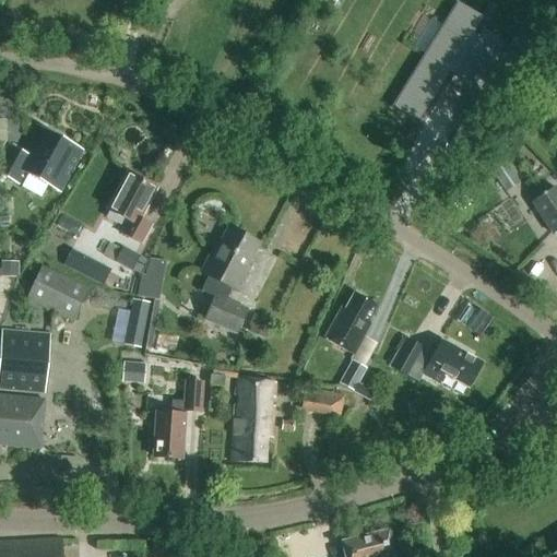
[(448,68),(453,71),(448,78),(473,93),(507,38),(483,23),(477,31),(473,27),(483,12),(462,0),(453,0),(390,103),(416,119),(448,68)]
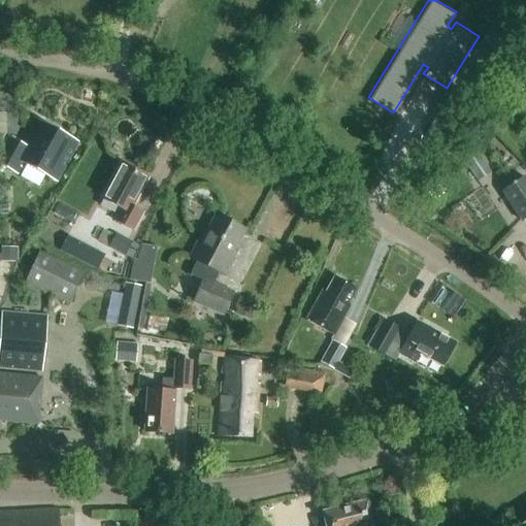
[(0,129),(11,130),(11,110),(0,109),(0,129)]
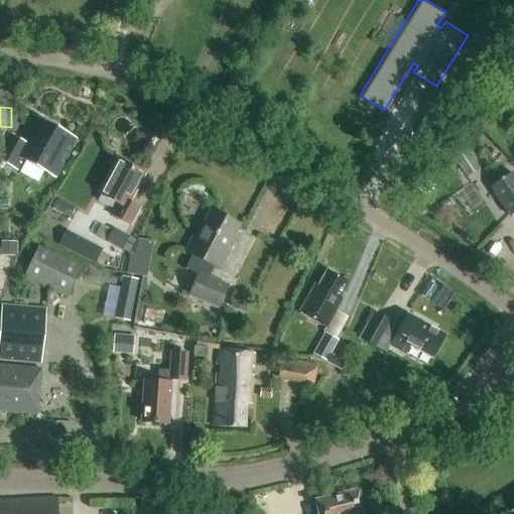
[(24,141),(8,132),(0,147),(0,158),(1,159),(1,164),(10,165),(10,164),(17,168),(22,158),(55,175),(77,137),(38,116),(24,141)]
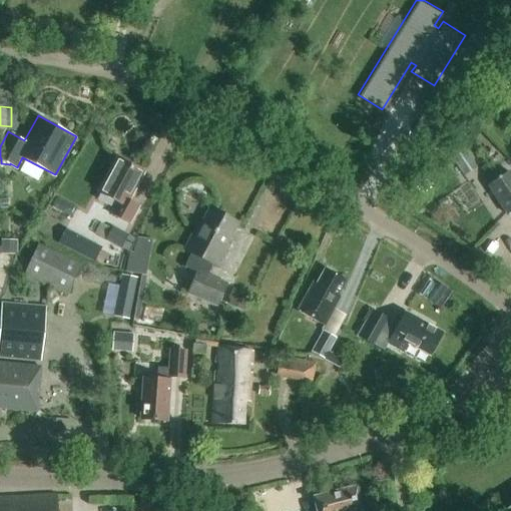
[(477,165),(464,144),(451,153),(464,173),(477,165)]
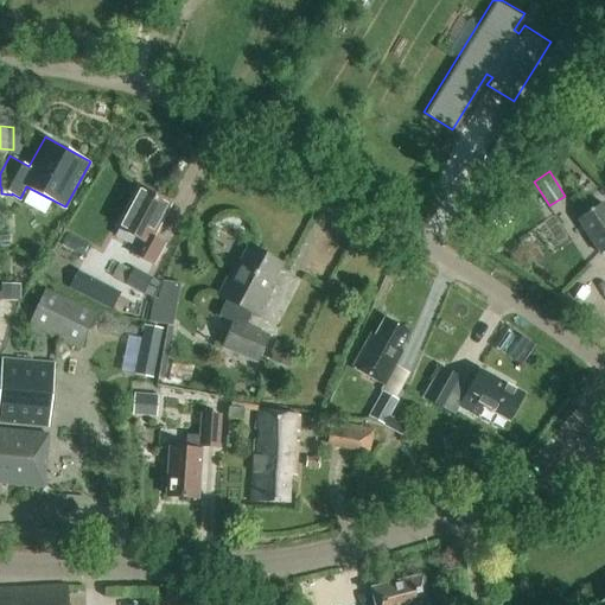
[(172,203),(140,186),(119,227),(140,239),(133,252),(154,263),(165,242),(154,237),(172,203)]
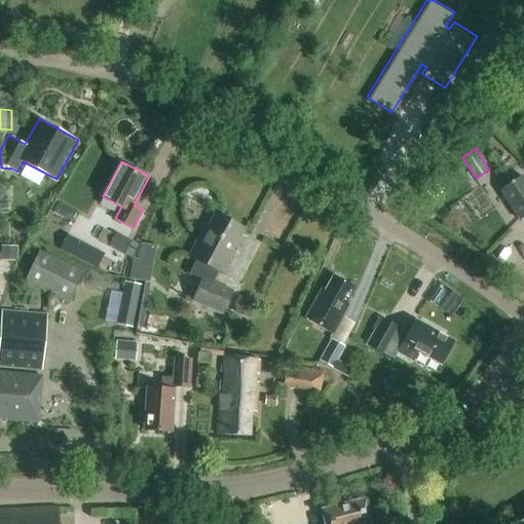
[(523,176),(501,190),(520,219),(523,217),(523,176)]
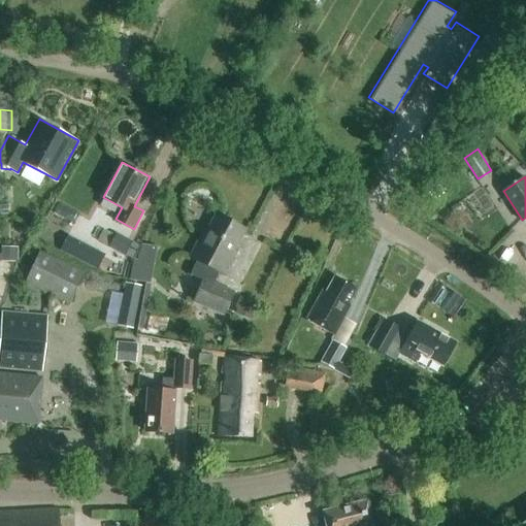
[(215,280),(219,270),(226,274),(235,258),(232,256),(247,228),(217,212),(207,229),(205,228),(191,256),(196,259),(192,270),(205,276),(196,299),(227,311),(236,289),(215,280)]
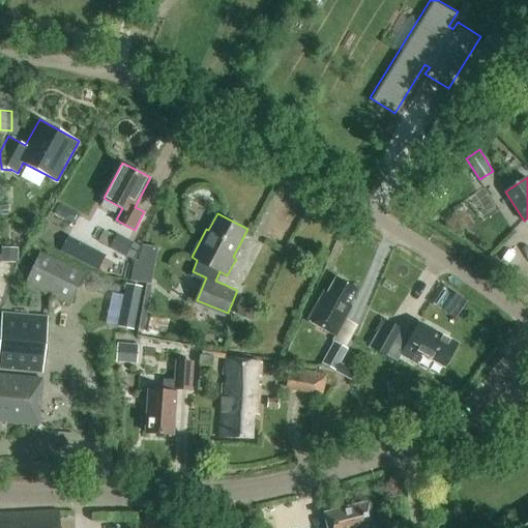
[(110,247),(127,256),(134,242),(117,233),(110,247)]
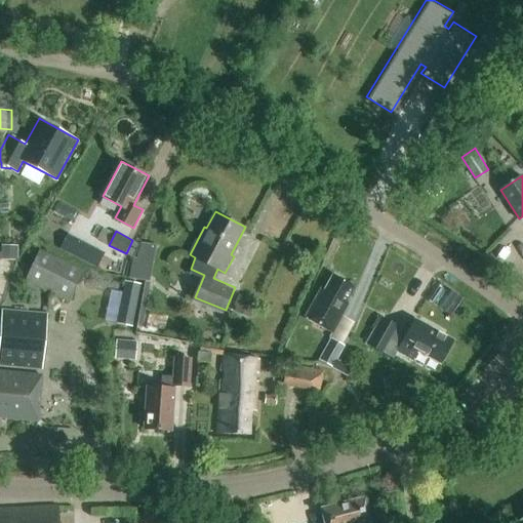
[(135,274),(155,277),(162,241),(143,238),(135,274)]
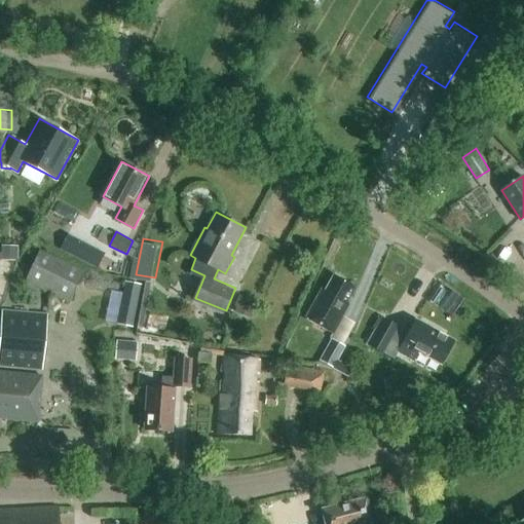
[(70,302),(85,270),(39,250),(25,282),(70,302)]
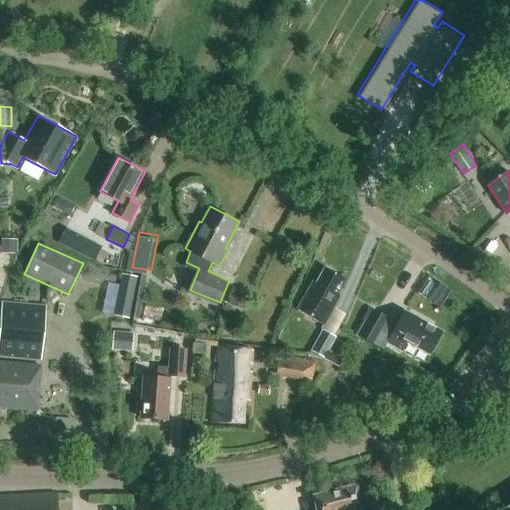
[(346,278),(324,267),(316,282),(313,280),(298,308),(325,323),(340,295),(338,294),(346,278)]
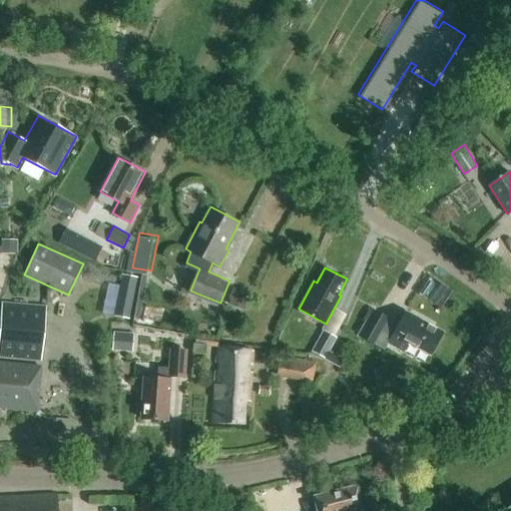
[(137,293),(140,277),(122,274),(114,315),(129,318),(135,292),(137,293)]
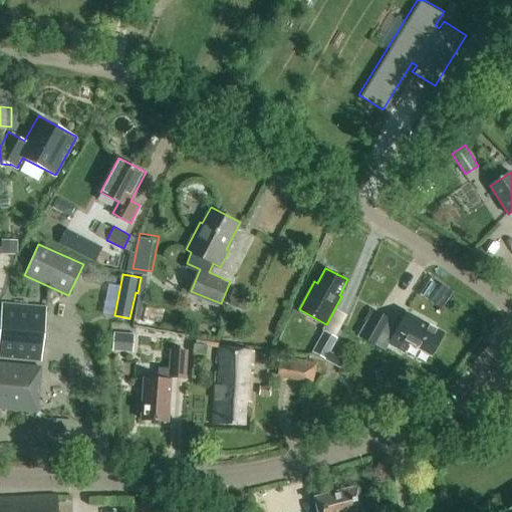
[(226,302),(243,308),(249,293),(232,286),(226,302)]
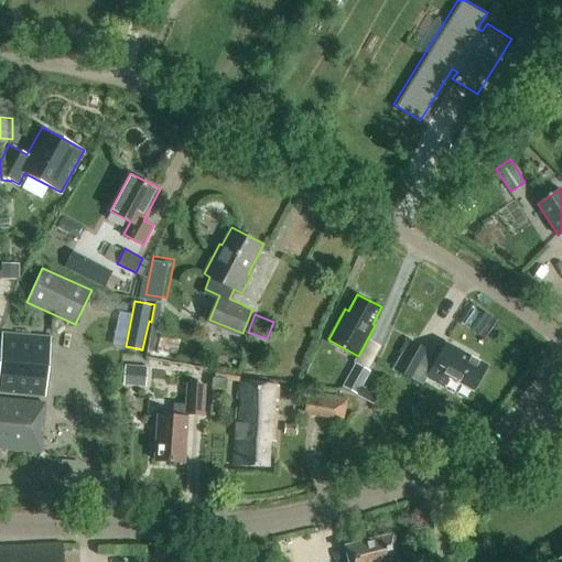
[(0,391),(45,395),(51,335),(2,332),(0,358),(0,391)]
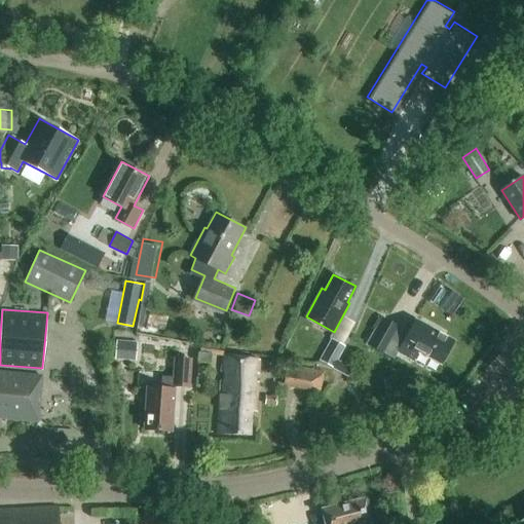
[(443,364),(454,341),(416,320),(408,334),(400,330),(401,328),(381,317),(367,343),(396,359),(400,351),(414,359),(419,350),(443,364)]
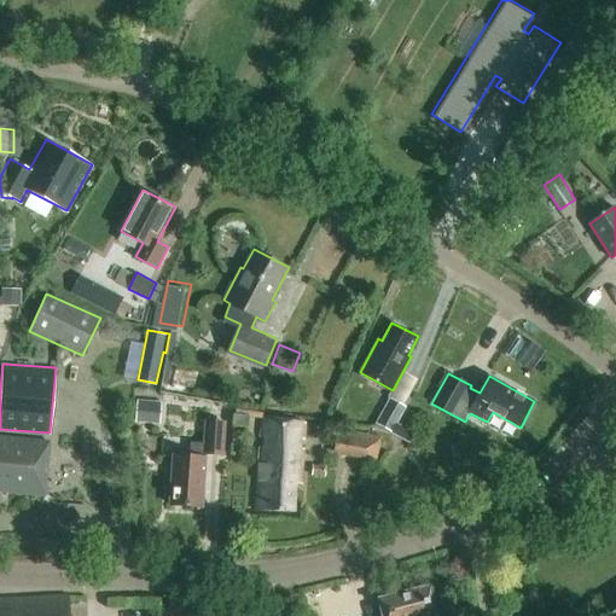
[(141,418),(166,418),(166,396),(143,396),(141,418)]
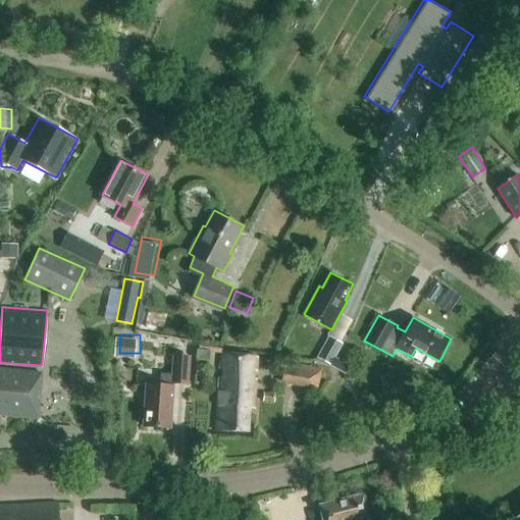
[(336,356),(345,342),(330,334),(317,356),(347,372),(352,364),(336,356)]
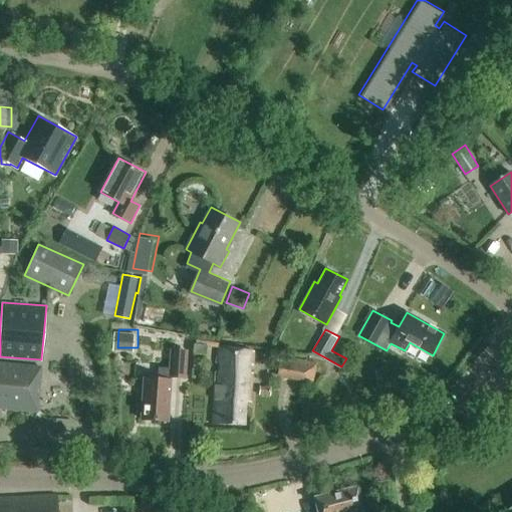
[(217,338),(195,336),(194,351),(206,352),(207,344),(216,344),(217,338)]
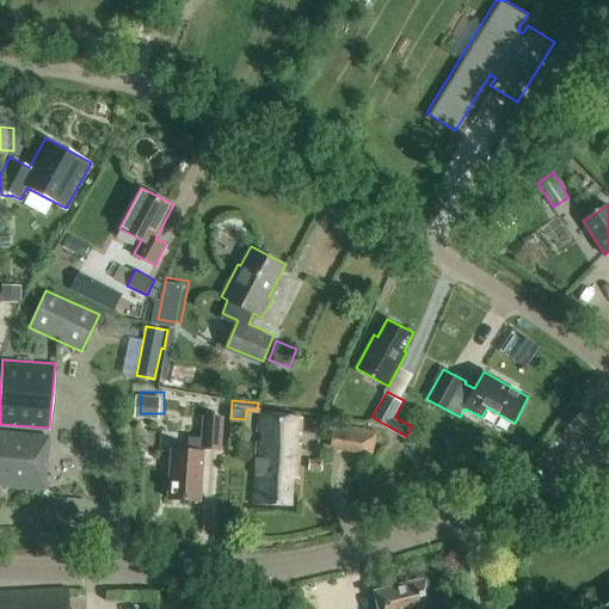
[(302,429),(303,413),(259,411),(256,502),(293,503),(294,475),(301,475),(301,440),(297,440),(297,429),(302,429)]
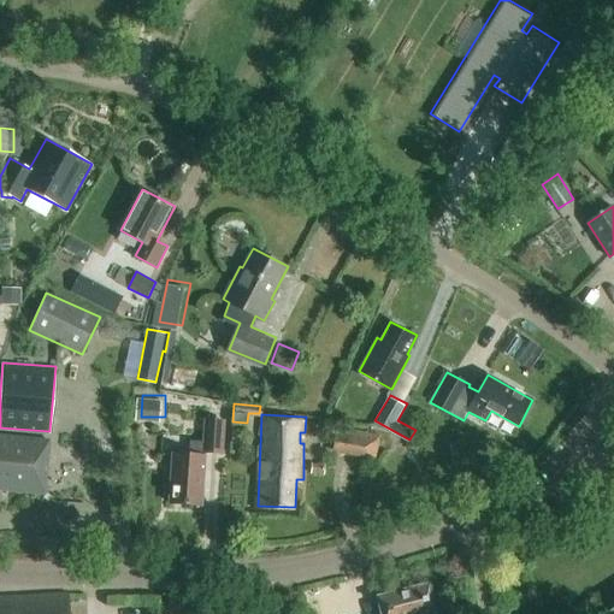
[(204,415),(202,438),(194,437),(194,453),(176,452),(173,501),(204,503),(207,450),(222,450),(223,418),(204,415)]
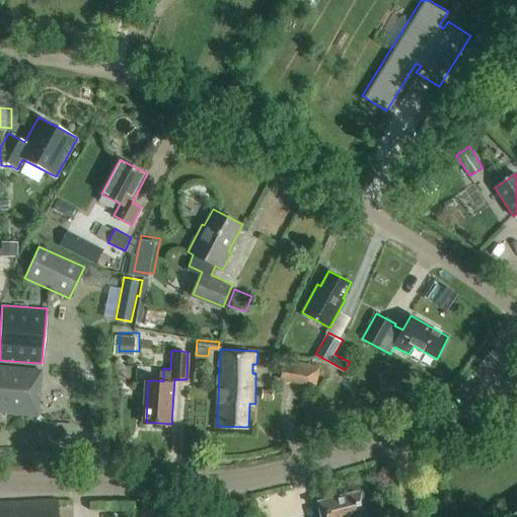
[(315,363),(285,357),(281,379),(311,384),(317,385),(321,364),(315,363)]
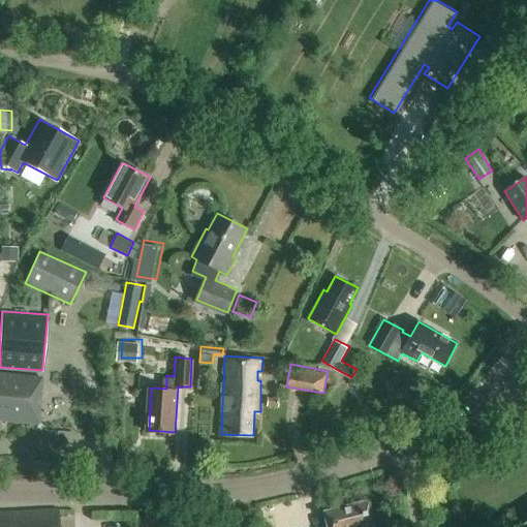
[(0,419),(38,423),(42,377),(0,373),(0,419)]
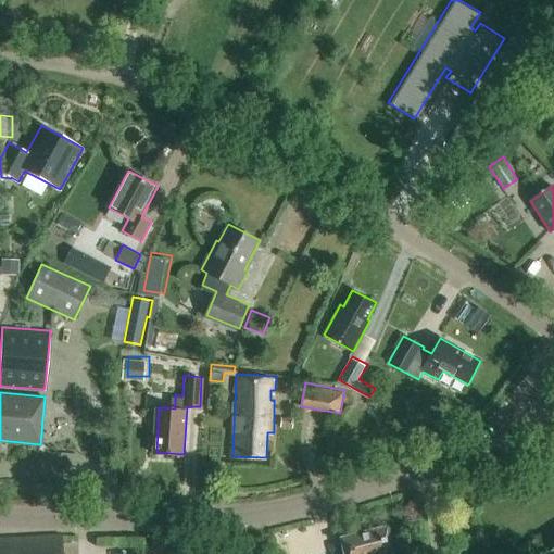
[(290,426),(290,415),(279,415),(279,426),(290,426)]
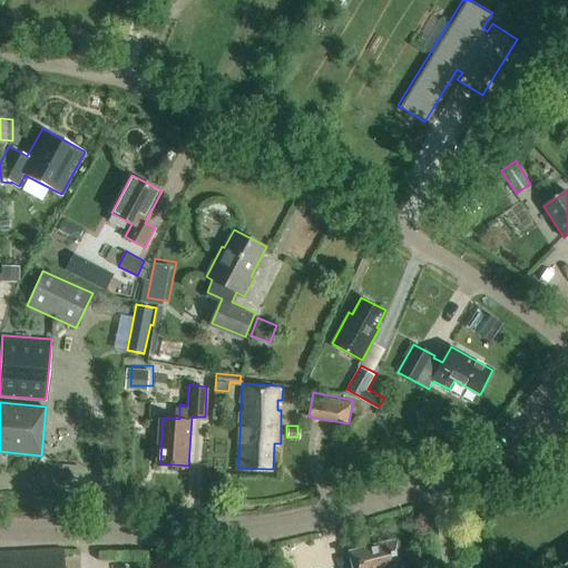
[(397,567),(397,566),(403,565),(397,540),(351,551),(354,567),(397,567)]
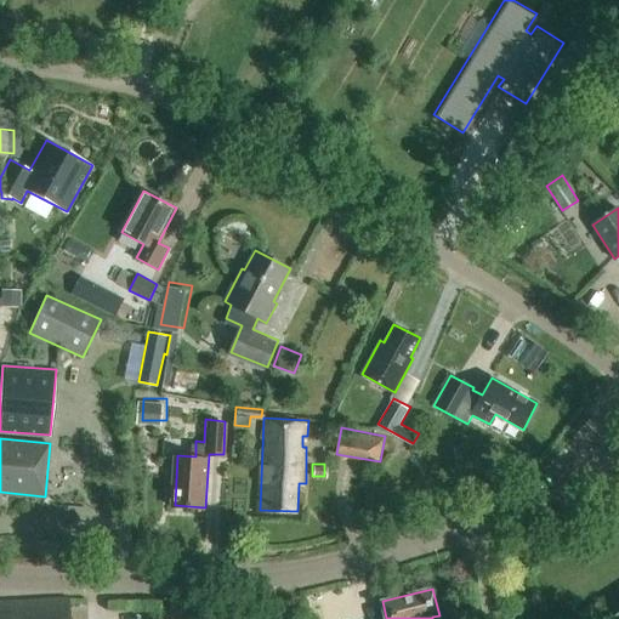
[(0,618),(68,618),(68,598),(0,602),(0,618)]
